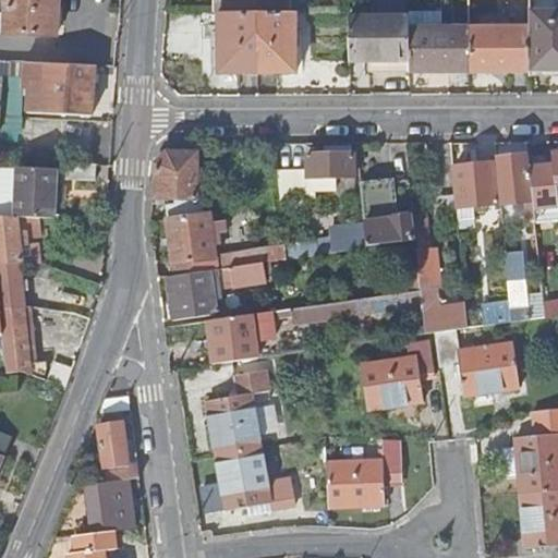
[(4,0),(3,34),(55,36),(57,0),(59,0),(58,0),(4,0)]
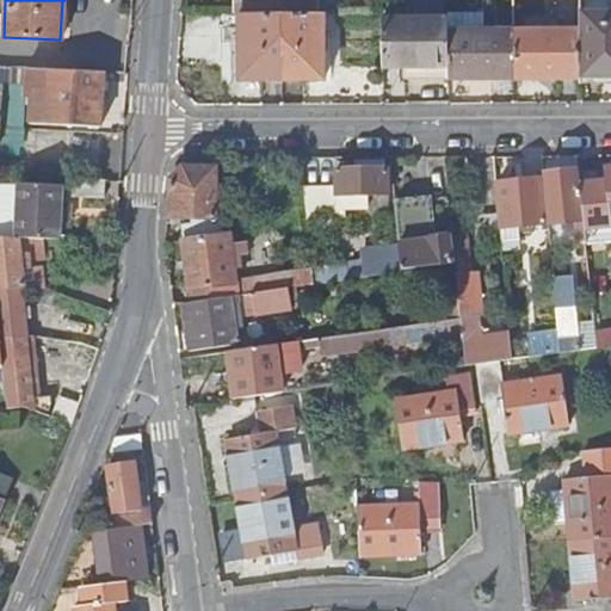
[(233,0),(233,12),(239,12),(308,12),(307,0),(233,0)]
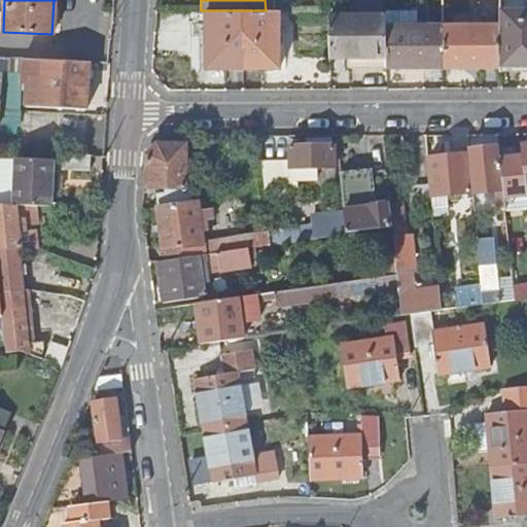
[(526,0),(499,0),(499,23),(499,66),(526,65),(526,0)]
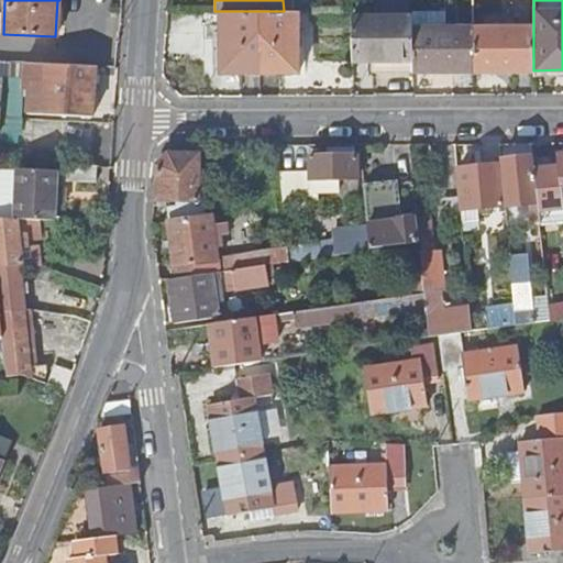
[(297,11),(284,11),(220,11),(221,72),(298,70),(297,11)]
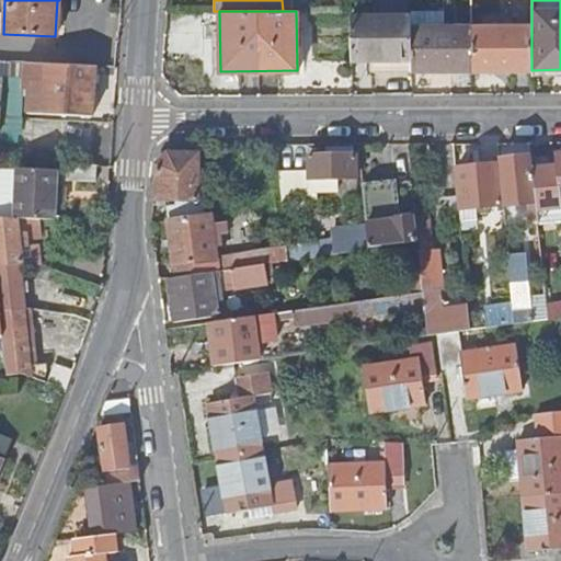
[(370,71),(411,71),(411,25),(411,16),(351,16),(351,60),(369,60),(370,71)]
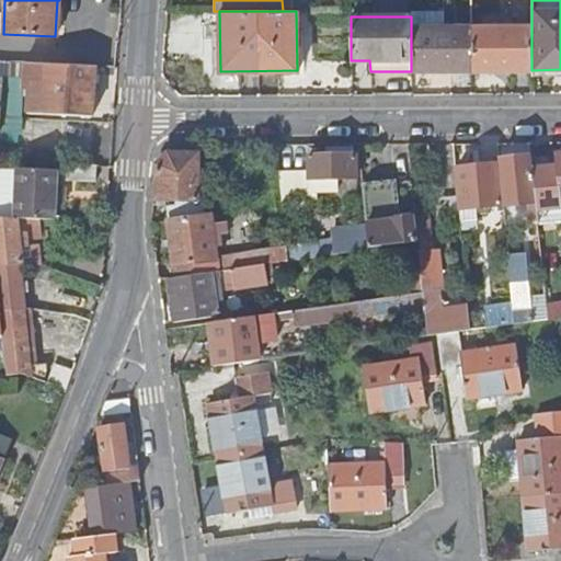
[(472,70),(531,70),(531,24),(471,25),(472,70)]
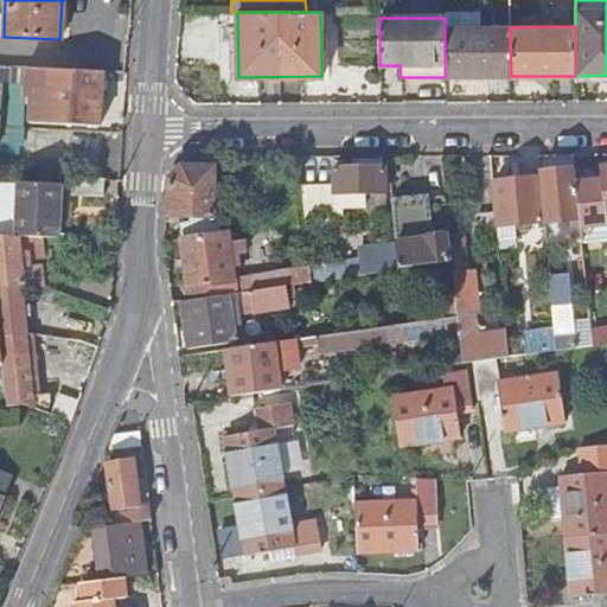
[(445,77),(511,76),(510,27),(445,27),(445,77)]
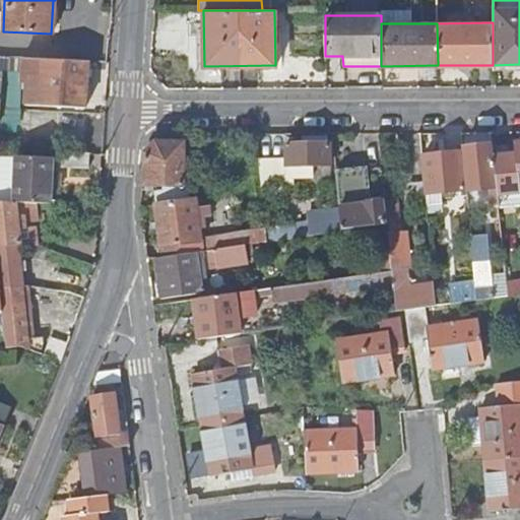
[(0,122),(19,124),(20,111),(17,111),(19,89),(24,89),(24,106),(84,108),(86,78),(87,69),(87,61),(0,56),(0,122)]
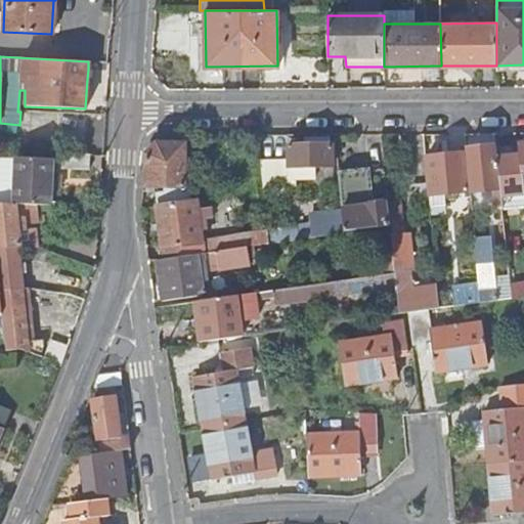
[(96,59),(96,82),(111,82),(111,59),(96,59)]
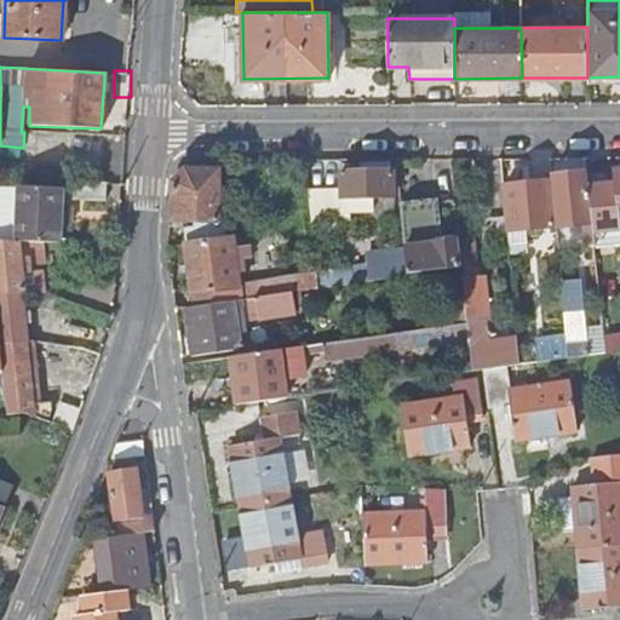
[(115,132),(114,165),(126,165),(127,132),(115,132)]
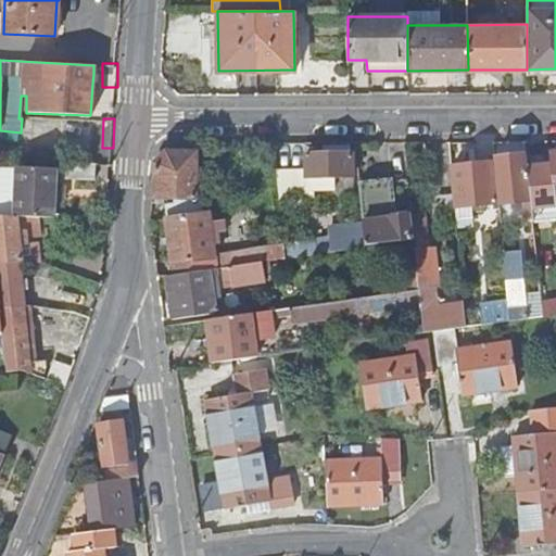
[(533,217),(533,219),(555,217),(555,151),(551,152),(552,163),(528,166),(533,217)]
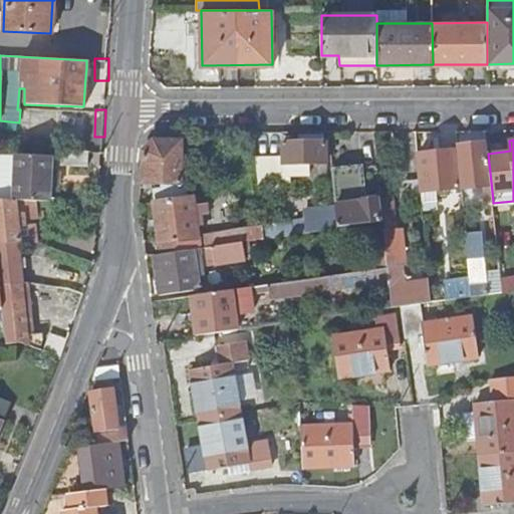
[(182,175),(182,141),(155,141),(143,153),(143,184),(181,185),(181,178),(188,178),(188,175),(182,175)]
